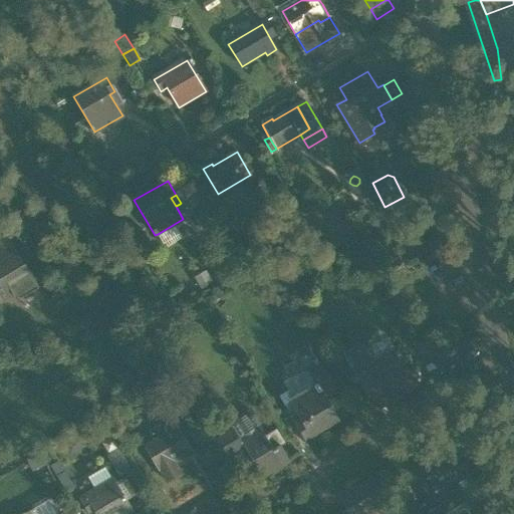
[(181,238),(173,225),(158,234),(166,247),(181,238)]
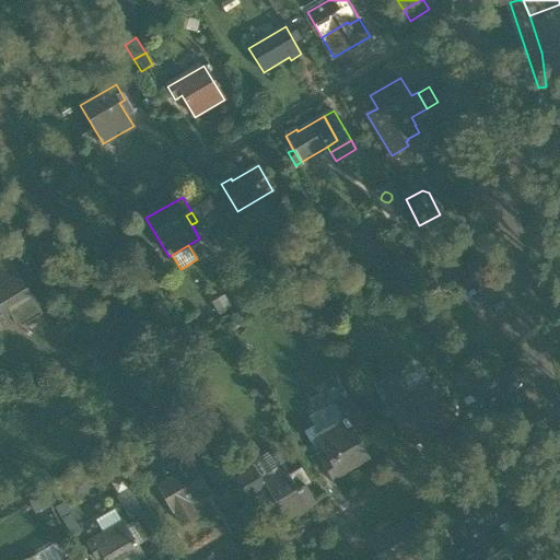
[(0,263),(0,280),(15,271),(8,259),(0,263)]
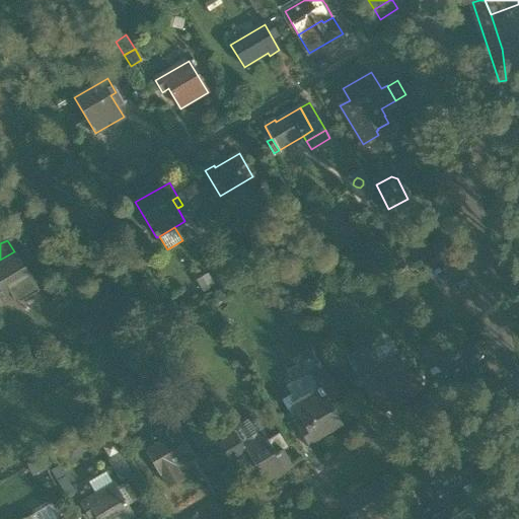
[(33,283),(14,251),(0,260),(0,302),(13,295),(33,283)]
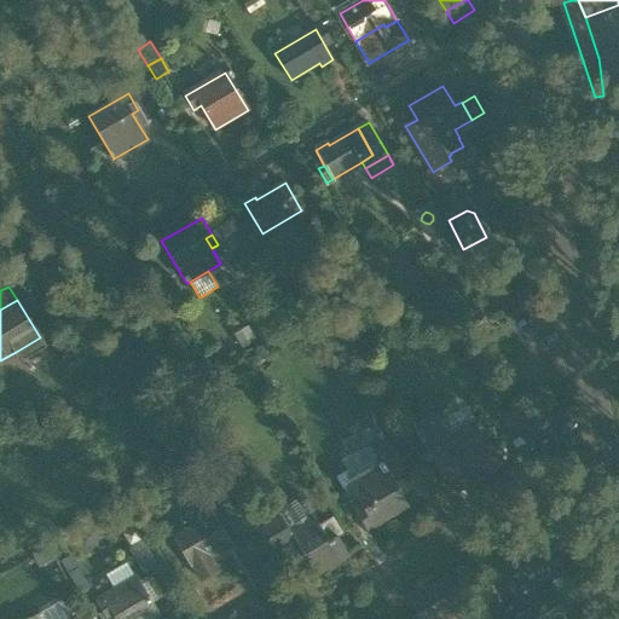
[(44,345),(40,337),(16,352),(18,356),(23,357),(44,345)]
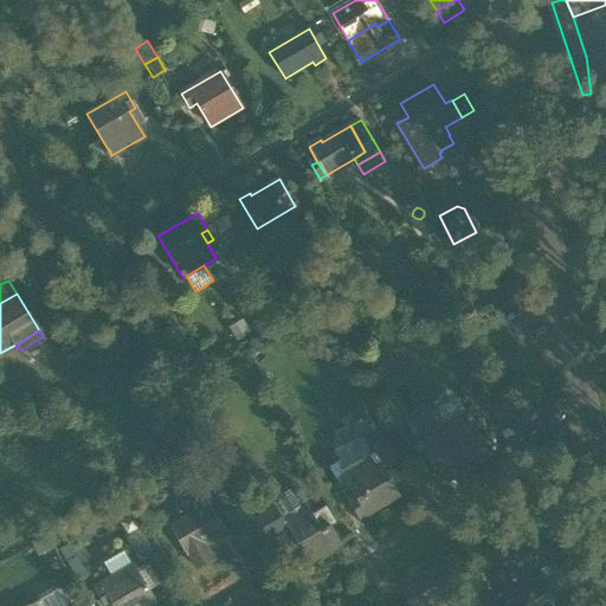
[(432,412),(443,431),(466,417),(456,399),(432,412)]
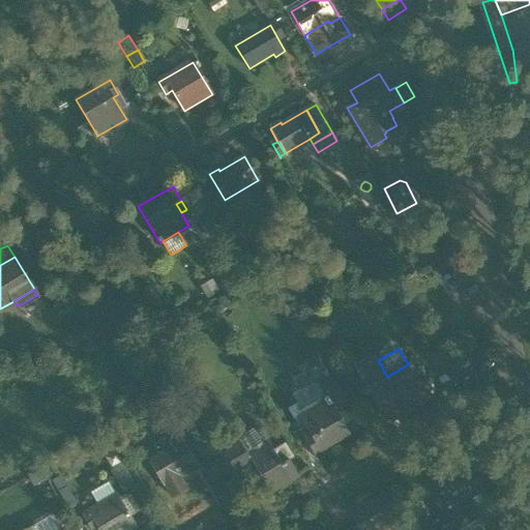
[(387,377),(378,360),(373,353),(353,364),(367,388),(374,385),(387,377)]
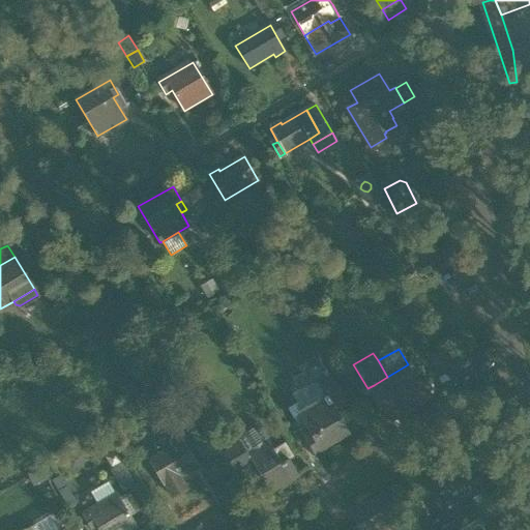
[(317,382),(329,375),(323,364),(311,372),(315,379),(290,393),(297,405),(288,410),(298,428),(303,424),(297,413),(325,396),(317,382)]
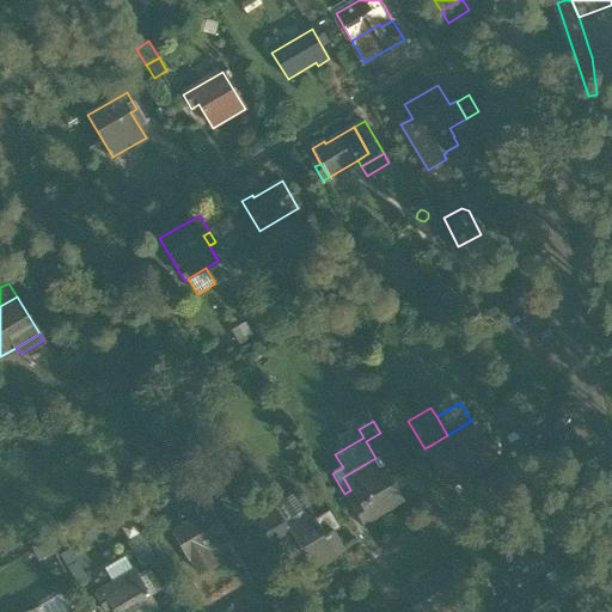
[(444,451),(460,478),(493,459),(471,421),(447,435),(432,445),(438,454),(444,451)]
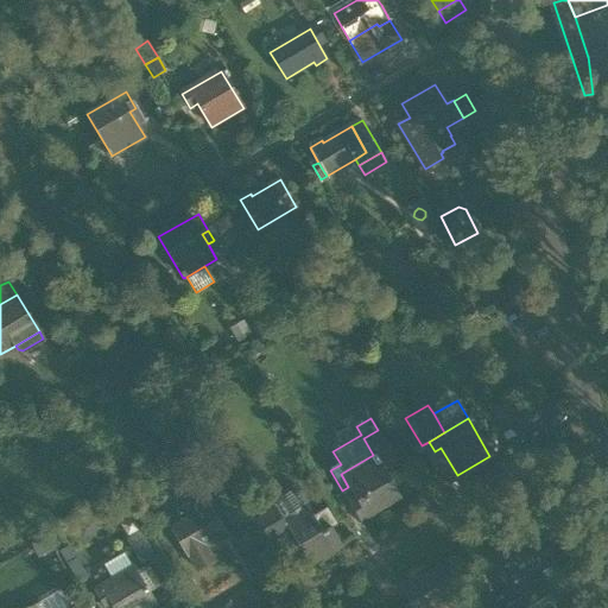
[(363,438),(373,455),(382,470),(397,462),(378,430),(363,438)]
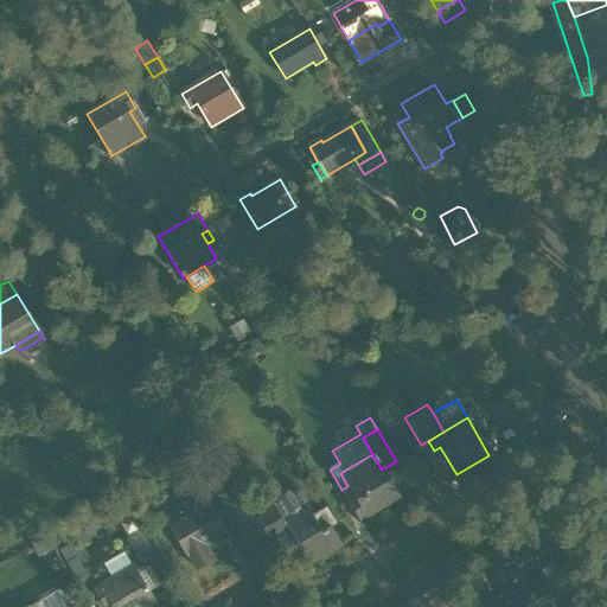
[(347,502),(357,519),(397,496),(382,470),(372,454),(340,473),(347,486),(355,498),(347,502)]
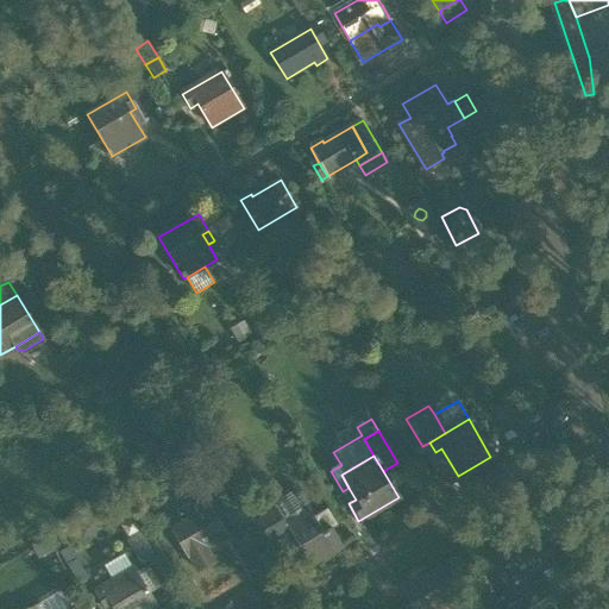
[(263,541),(271,537),(263,523),(280,514),(282,520),(307,506),(300,494),(293,497),(292,496),(275,506),(269,514),(252,523),(263,541)]
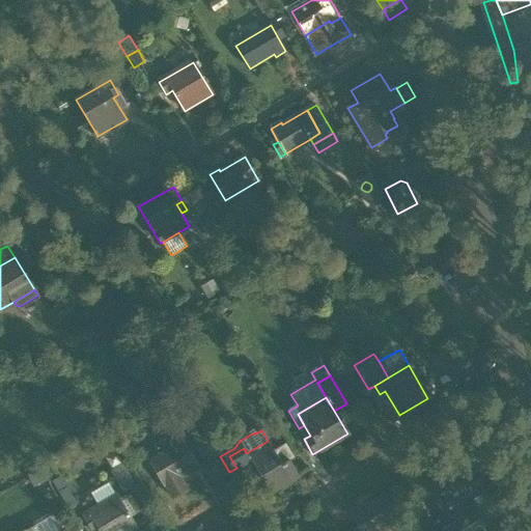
[(149,462),(163,484),(178,475),(187,470),(189,472),(198,467),(184,441),(149,462)]
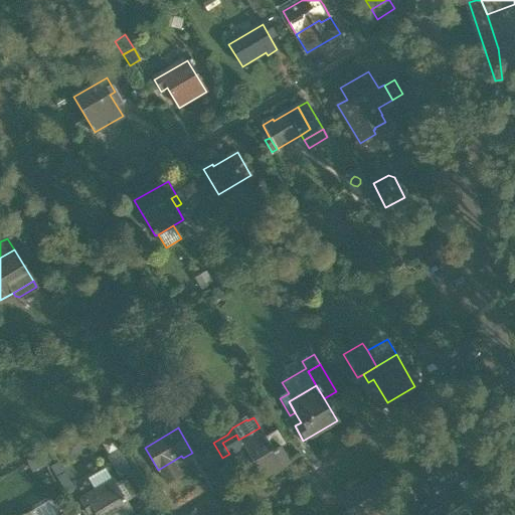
[(222,443),(229,454),(264,435),(260,427),(238,440),(236,435),(222,443)]
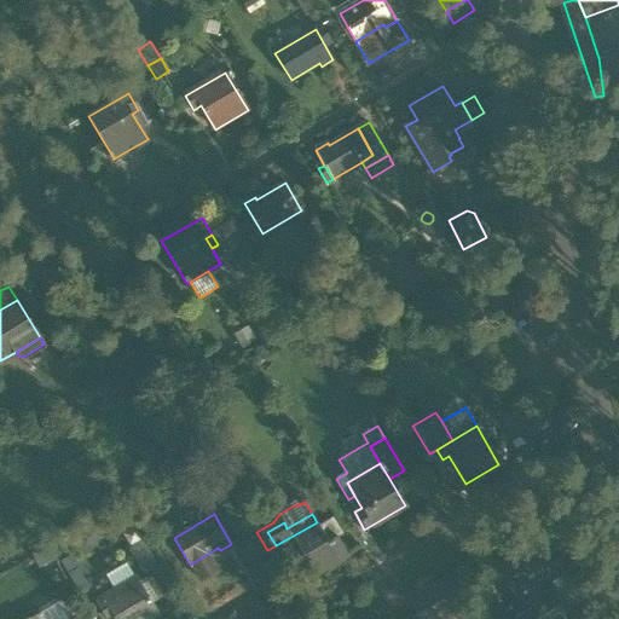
[(320,525),(318,526),(330,545),(333,544),(331,541),(339,536),(330,521),(320,526),(320,525)]
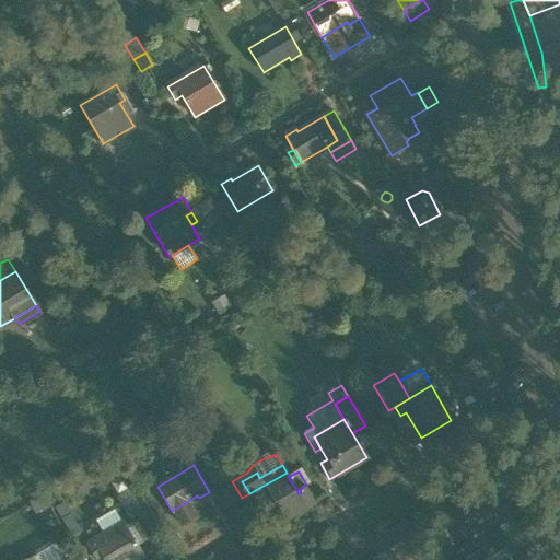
[(288,476),(287,473),(249,493),(258,508),(264,504),(276,524),(306,506),(299,493),(288,476)]
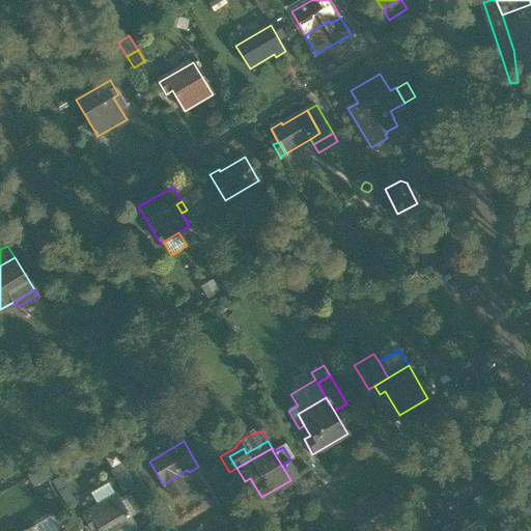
[(122,491),(135,485),(128,470),(116,475),(122,491)]
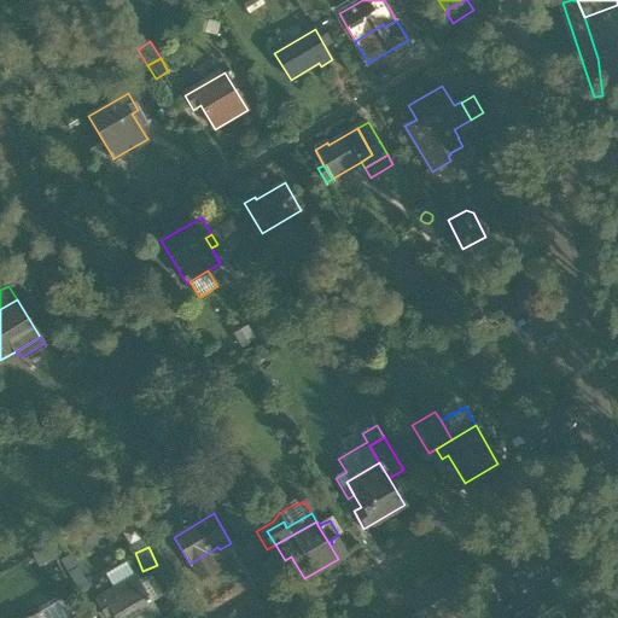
[(216,566),(208,553),(190,564),(197,578),(216,566)]
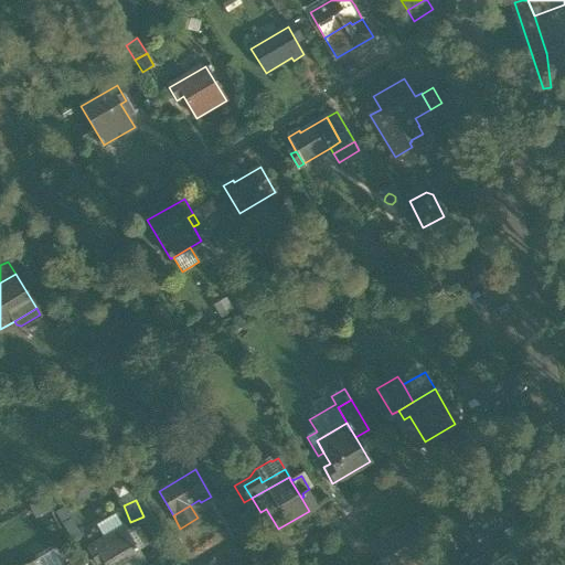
[(370,546),(381,564),(398,564),(423,551),(408,526),(382,542),(381,540),(370,546)]
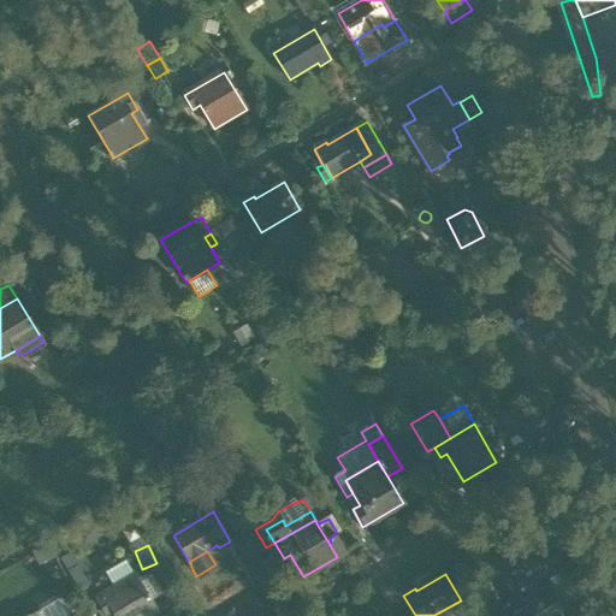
[(111,610),(113,615),(150,615),(158,612),(135,575),(95,598),(104,614),(111,610)]
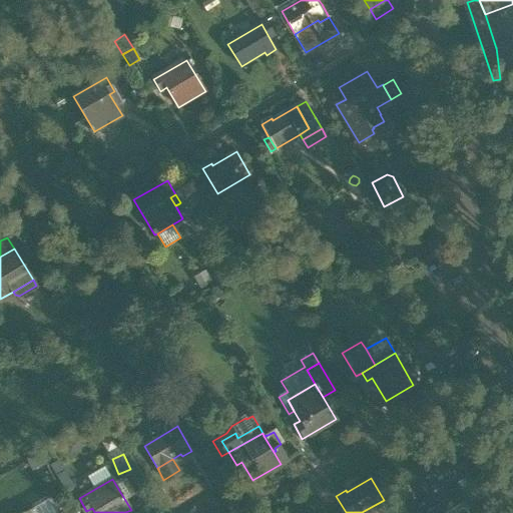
[(465,497),(444,510),(446,512),(462,512),(471,508),(465,497)]
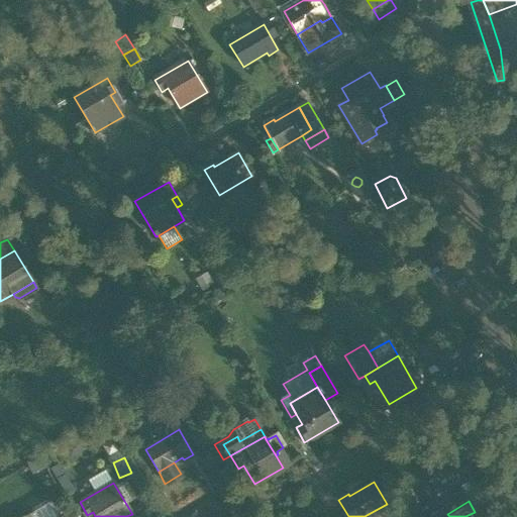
[(428,516),(449,516),(447,514),(444,508),(428,516)]
